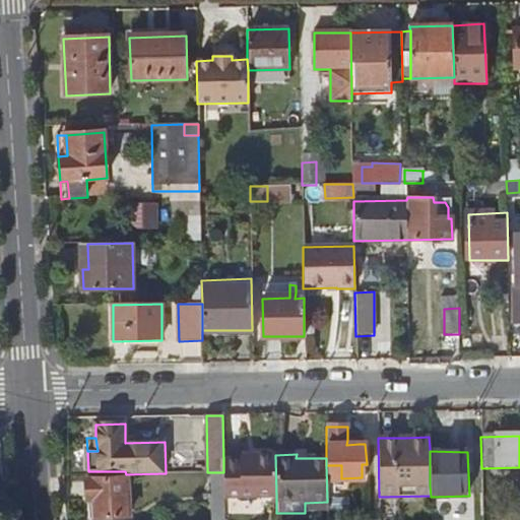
[(223,461),(223,472),(223,498),(276,497),(275,455),(241,456),(241,461),(223,461)]
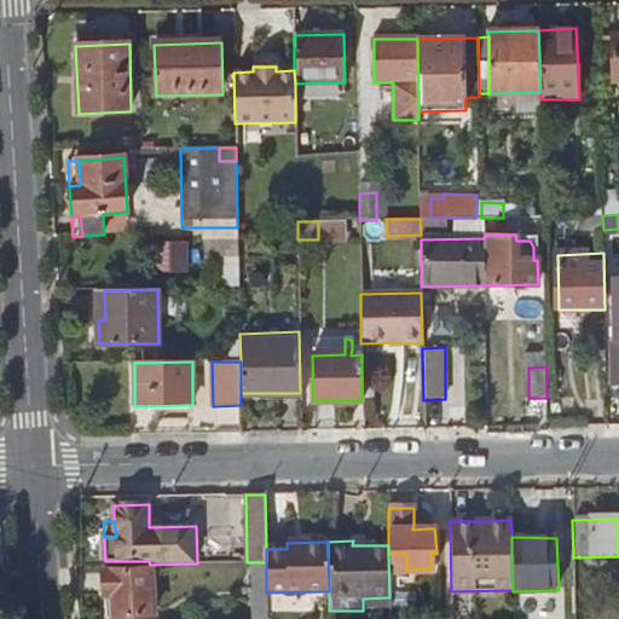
[(266,593),(266,562),(250,562),(252,605),(267,603),(266,593)]
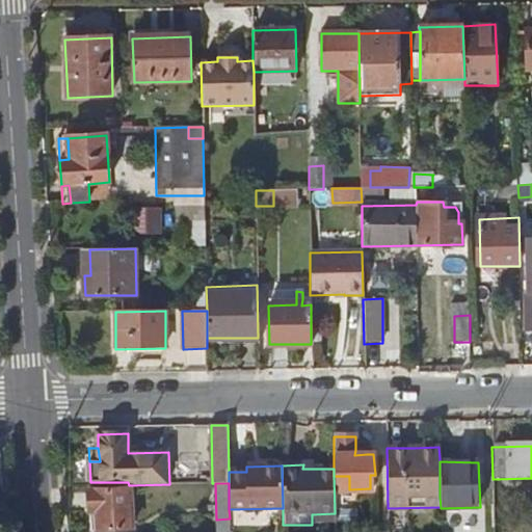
[(97,517),(98,530),(130,528),(128,487),(89,490),(90,517),(97,517)]
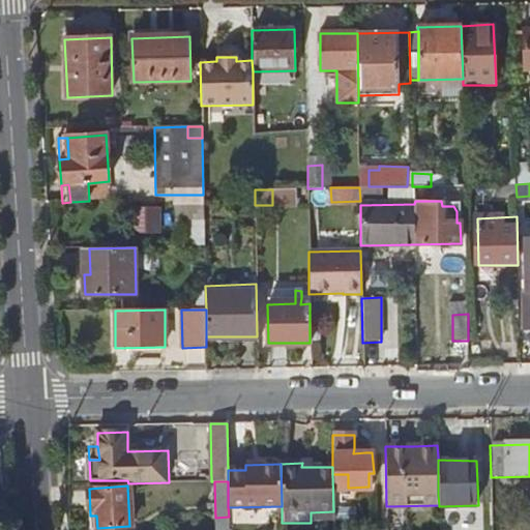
[(214,529),(228,529),(229,517),(215,518),(214,529)]
